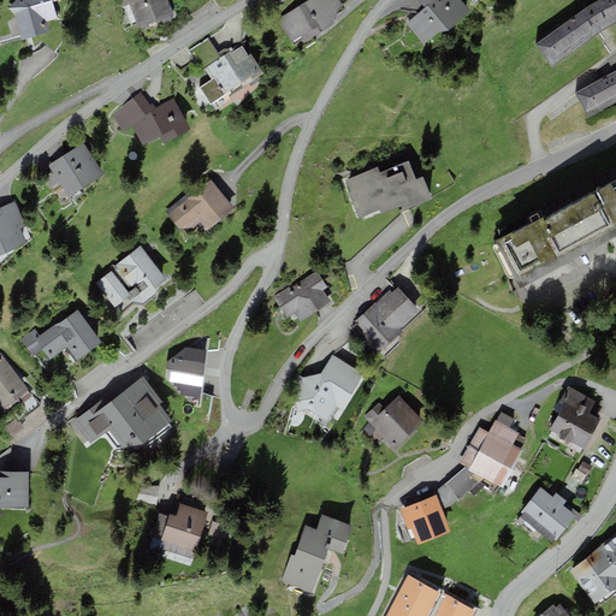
[(57,0),(16,0),(9,9),(15,15),(22,41),(49,31),(47,22),(57,19),(53,3),(58,1),(57,0)]
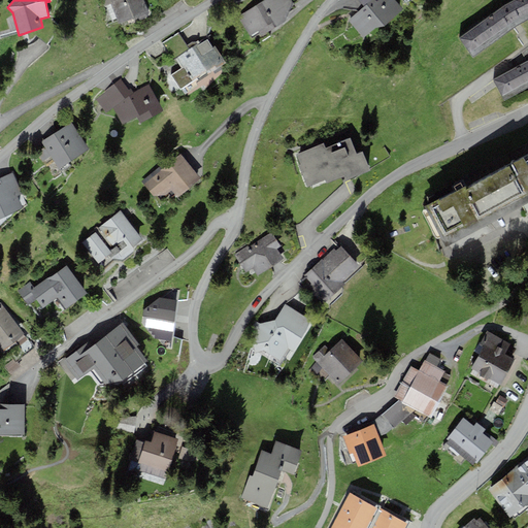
[(150,13),(143,0),(109,0),(120,25),(150,13)]
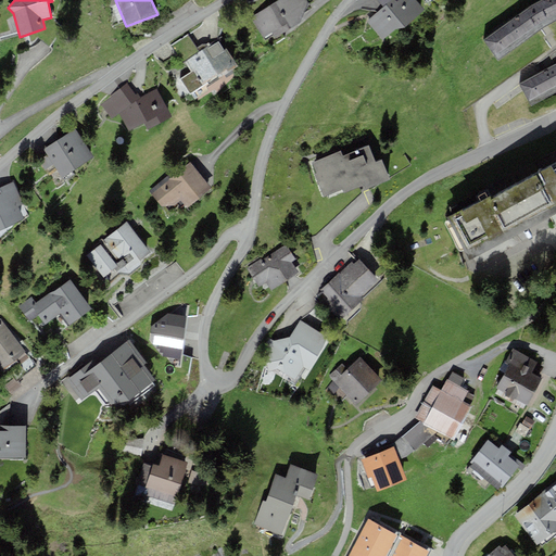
[(305,0),(278,0),(250,17),(258,34),(264,41),(272,36),(274,39),(299,24),(301,19),(307,4),(305,0)]
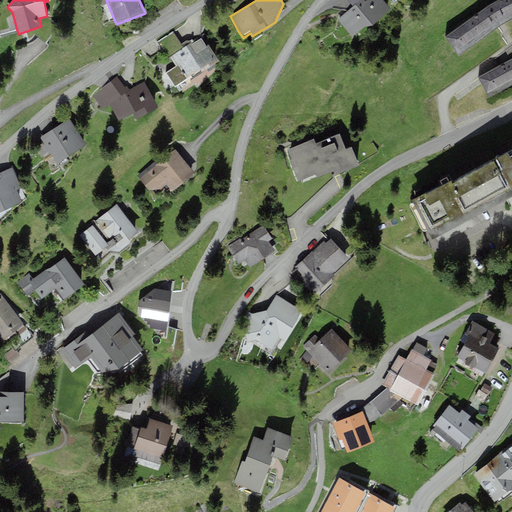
[(372,26),(391,9),(383,0),(346,0),(353,7),(338,21),(352,36),(365,28),(372,26)]
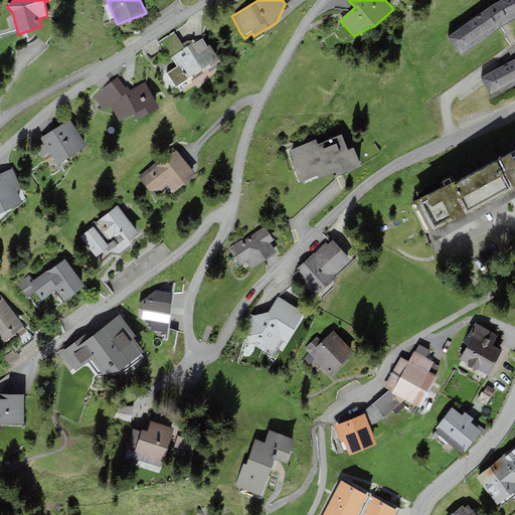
[(503,26),(514,18),(514,0),(502,0),(492,6),(448,37),(461,56),(501,27),(503,26)]
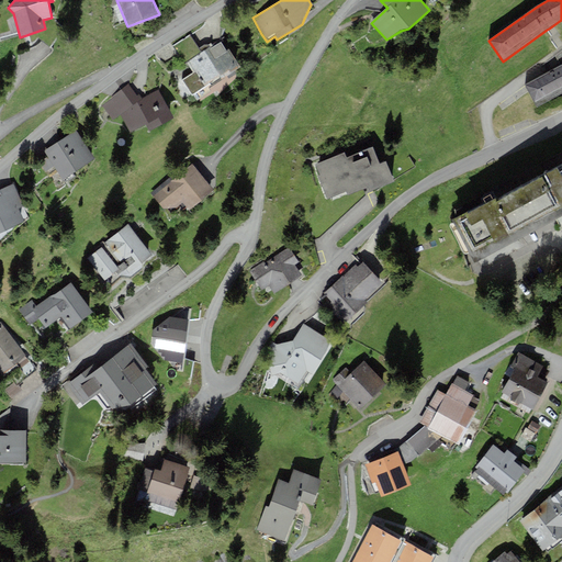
[(199,48),(190,34),(172,46),(184,64),(187,63),(202,52),(199,48)]
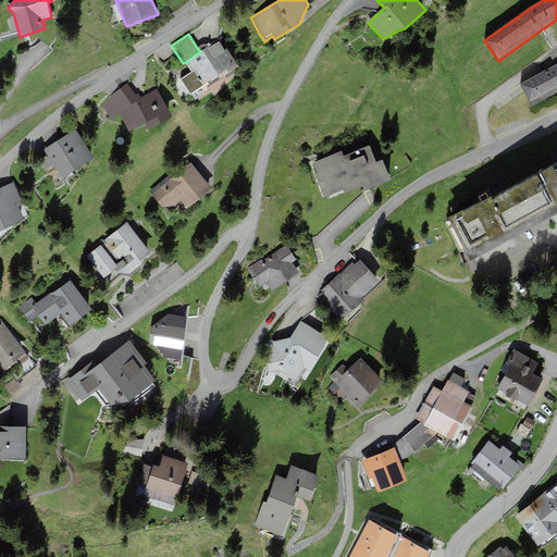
[(186,63),(192,72),(180,79),(190,95),(201,87),(203,89),(238,66),(226,49),(224,50),(219,42),(211,47),(209,46),(200,51),(185,62),(186,63)]
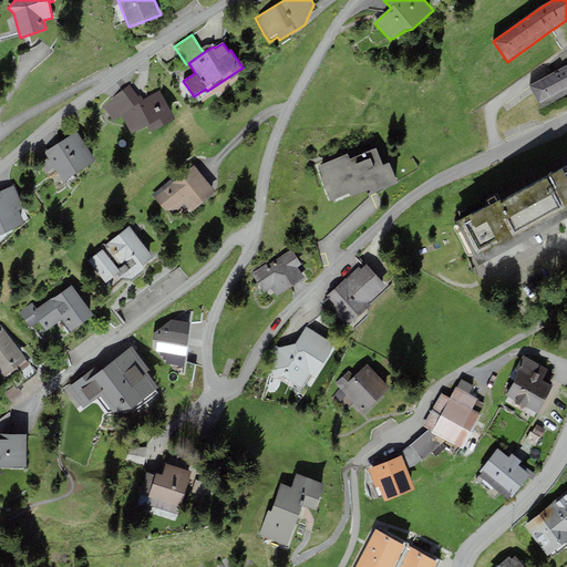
[(566,64),(528,86),(540,110),(566,94),(566,64)]
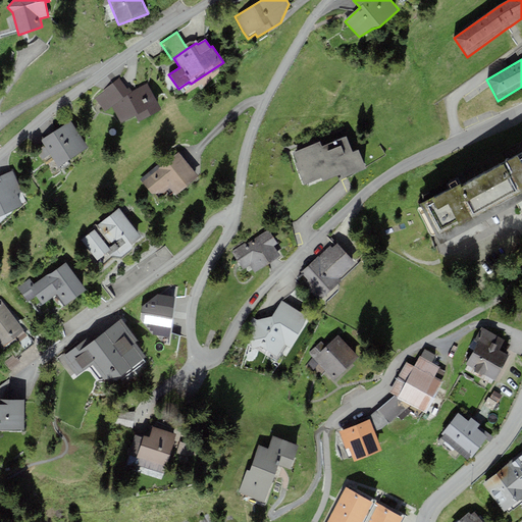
[(105,92),(95,98),(104,112),(112,107),(123,124),(136,116),(140,122),(161,108),(146,84),(133,92),(129,88),(126,90),(119,77),(104,90),(105,92)]
